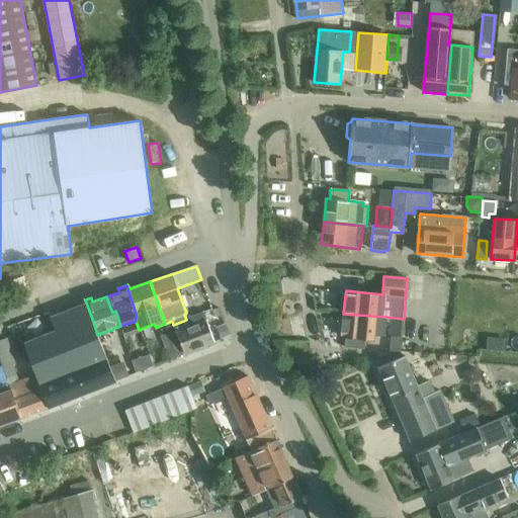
[(35,374),(35,375),(48,409),(71,401),(93,392),(116,383),(111,371),(110,368),(97,335),(94,325),(92,326),(86,308),(65,315),(52,320),(57,333),(47,337),(24,345),(35,374)]
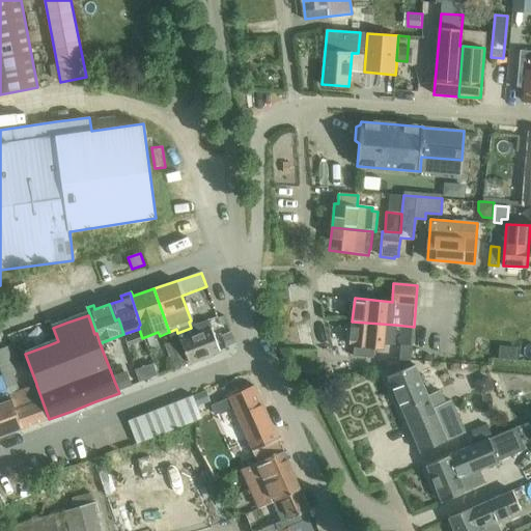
[(395,325),(352,322),(350,345),(354,345),(353,355),(371,357),(371,347),(384,348),(384,344),(394,345),(396,326),(414,328),(414,327),(395,325)]
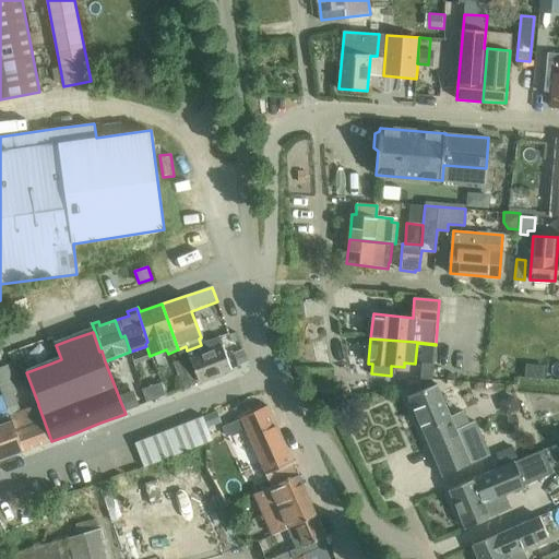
[(221,347),(190,359),(199,383),(232,370),(223,346),(221,347)]
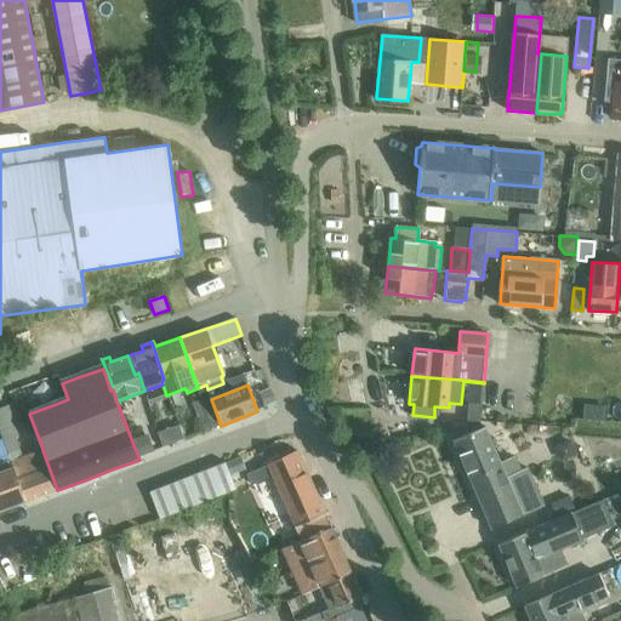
[(268,389),(257,393),(263,406),(274,403),(268,389)]
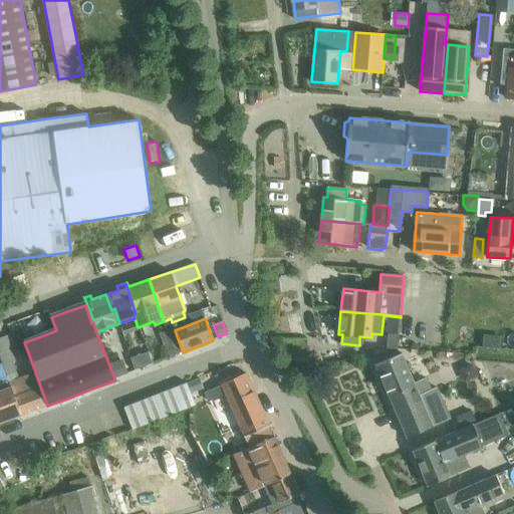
[(160,334),(169,357),(181,353),(172,329),(160,334)]
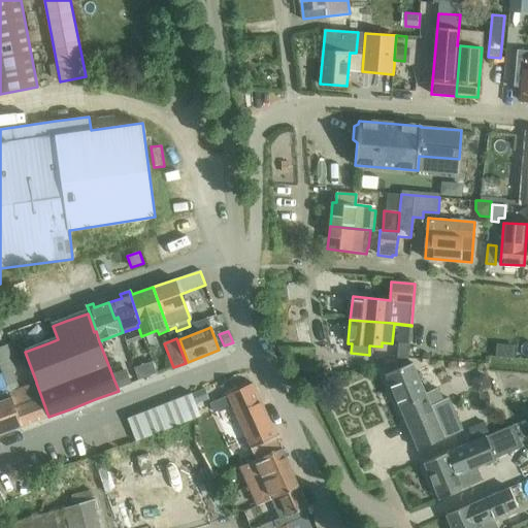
[(410,342),(398,342),(397,360),(408,358),(410,342)]
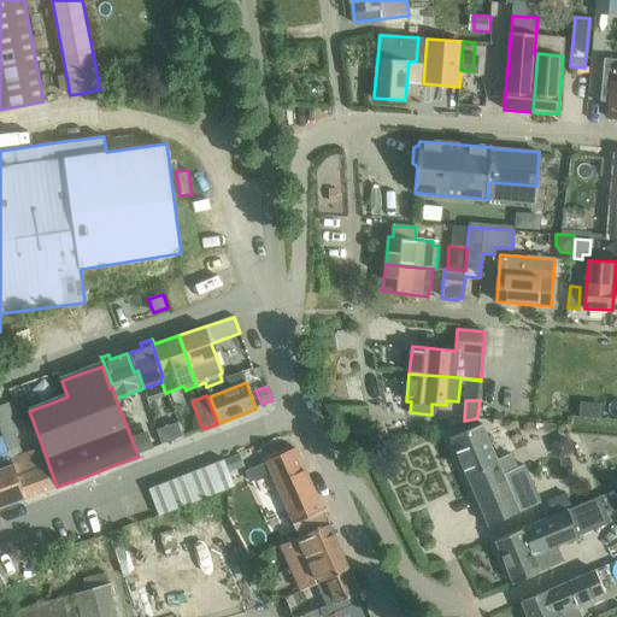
[(0,422),(15,463),(28,498),(57,487),(42,447),(23,454),(15,435),(19,433),(9,401),(0,404),(0,422)]
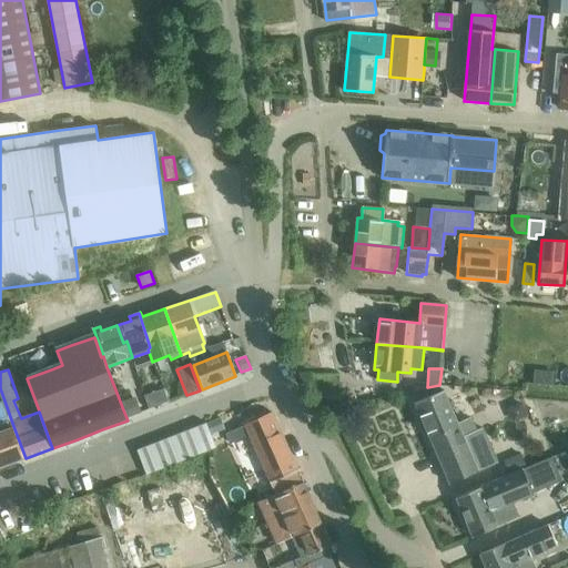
[(156,391),(144,395),(149,407),(161,403),(161,401),(156,391)]
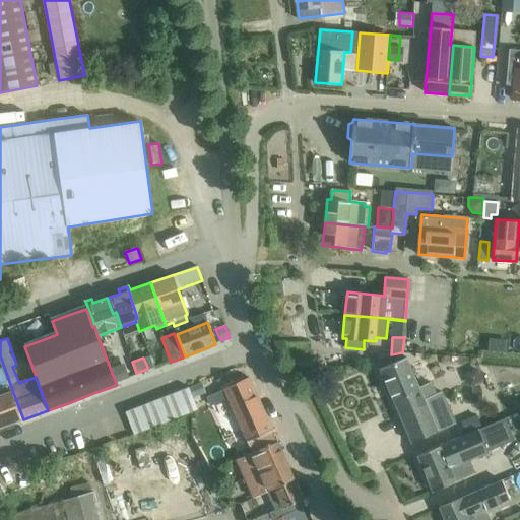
[(406,359),(381,370),(411,443),(455,424),(443,392),(425,400),(406,359)]
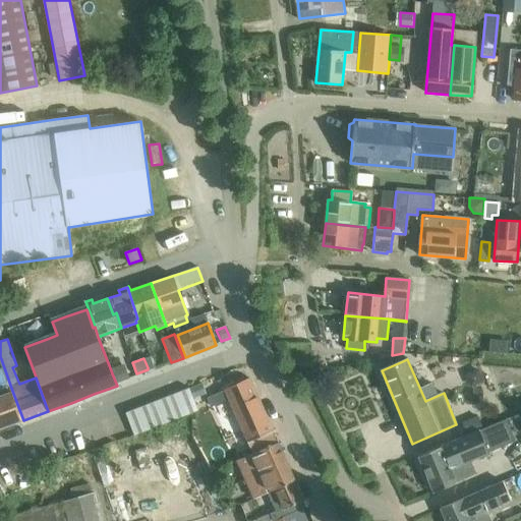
[(123,365),(111,369),(117,385),(128,380),(123,365)]
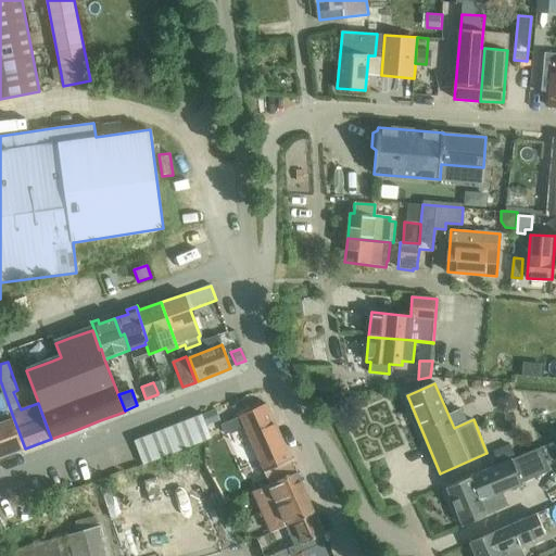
[(547,407),(541,392),(528,397),(534,413),(547,407)]
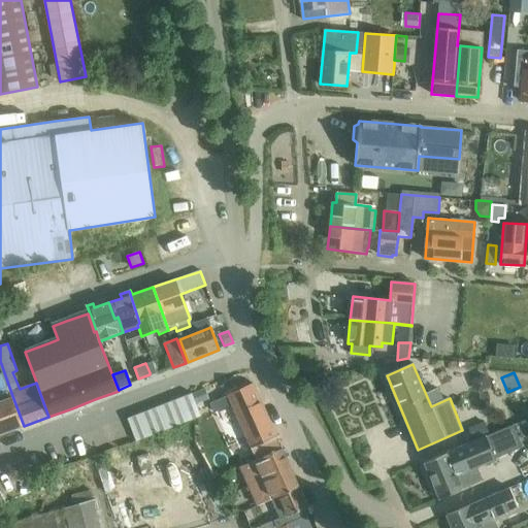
[(471,378),(477,391),(490,386),(484,373),(471,378)]
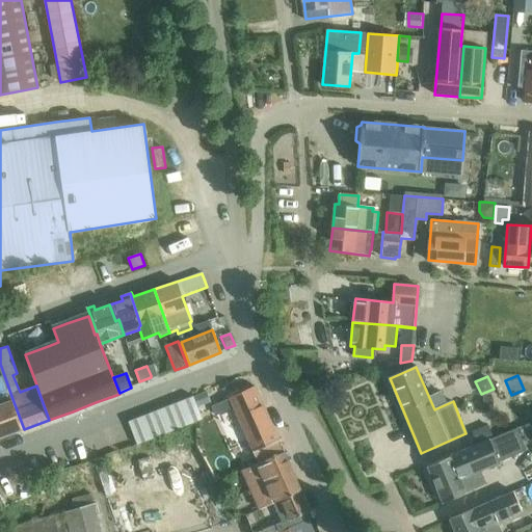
[(241,471),(284,452),(255,388),(211,406),(215,415),(233,407),(253,452),(258,462),(241,470),(241,471)]
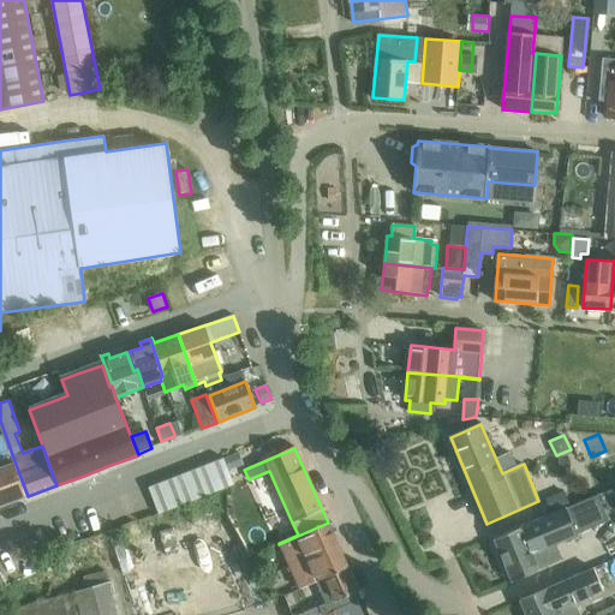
[(222,458),(210,463),(222,490),(233,485),(222,458)]
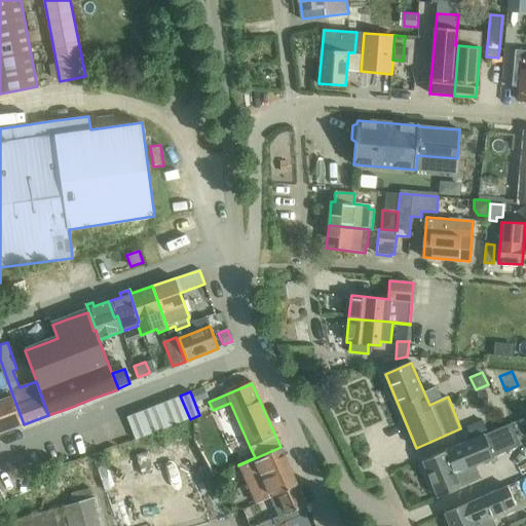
[(0,434),(24,424),(12,395),(0,399),(0,434)]
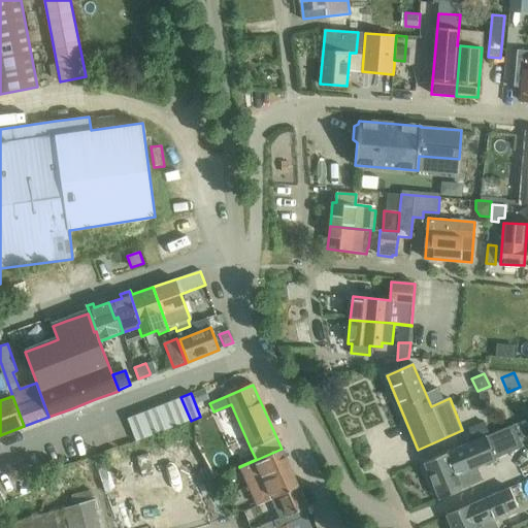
[(180,397),(171,401),(182,424),(191,421),(180,397)]
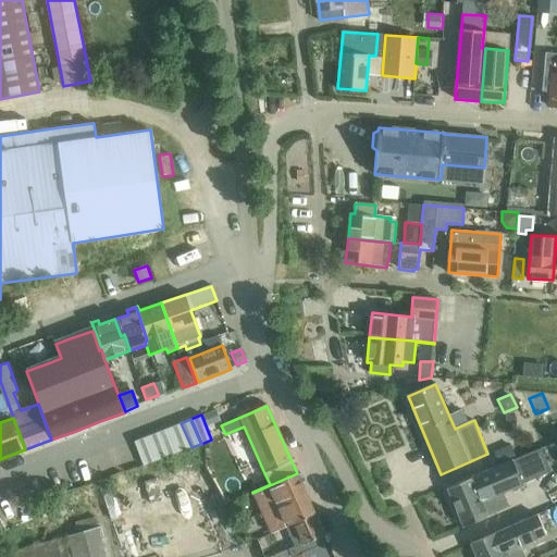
[(181,423),(169,429),(180,453),(192,447),(181,423)]
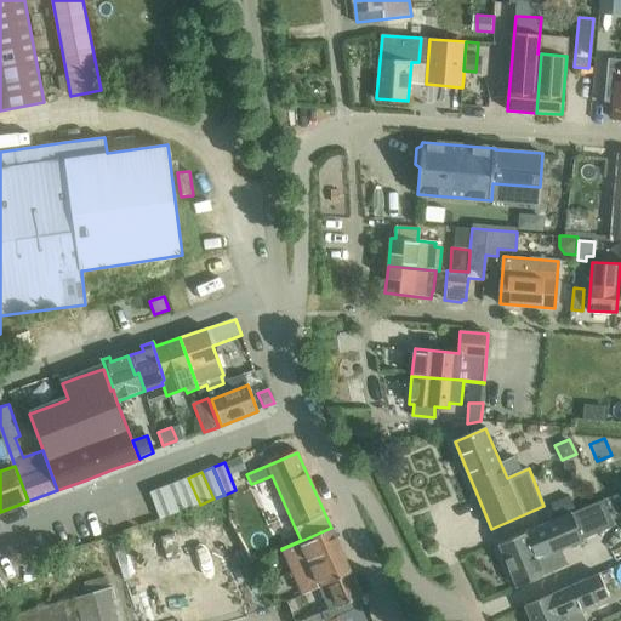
[(188,478),(177,482),(188,510),(200,505),(188,478)]
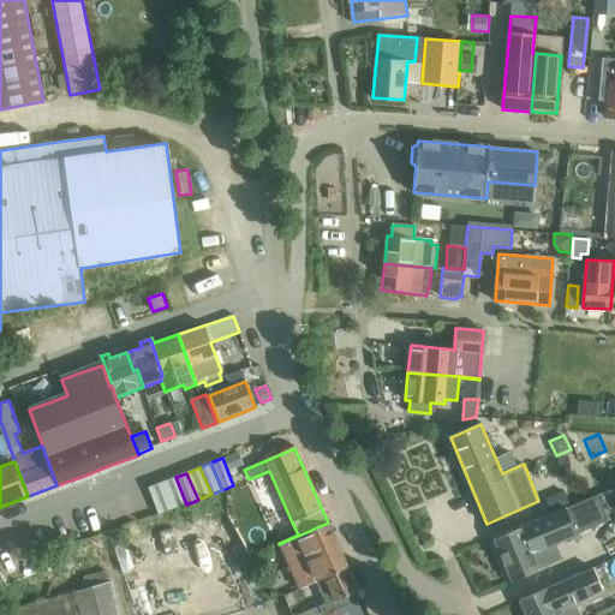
[(175,477),(161,483),(173,509),(186,505),(175,477)]
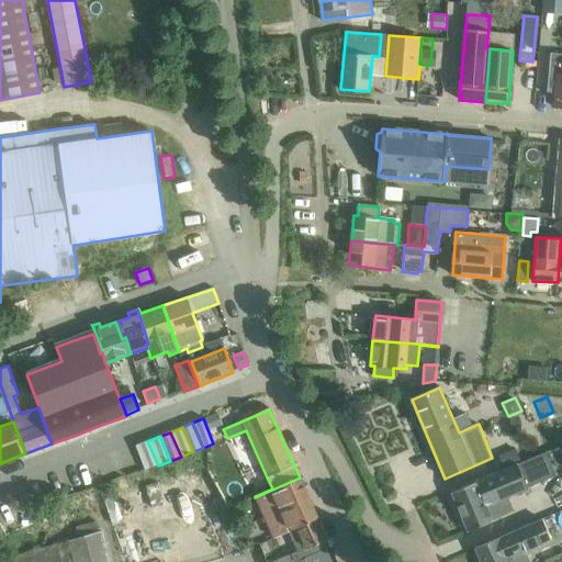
[(158,465),(147,441),(135,447),(145,471),(158,465)]
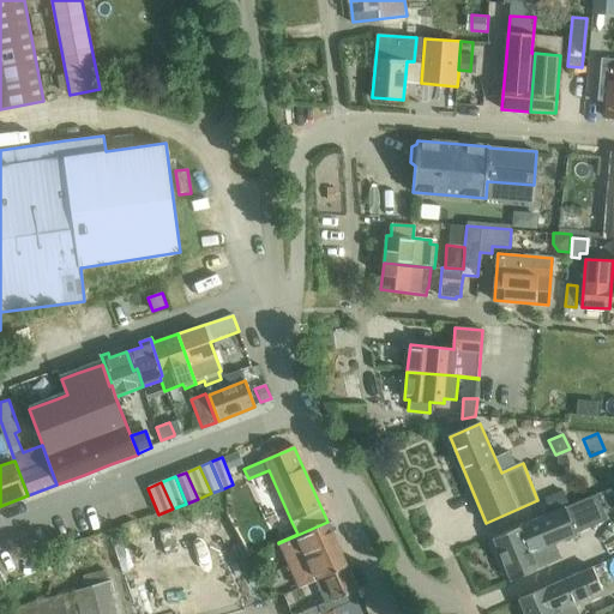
[(542,517),(493,539),(511,581),(560,559),(554,543),(576,535),(607,521),(596,494),(565,509),(542,517)]
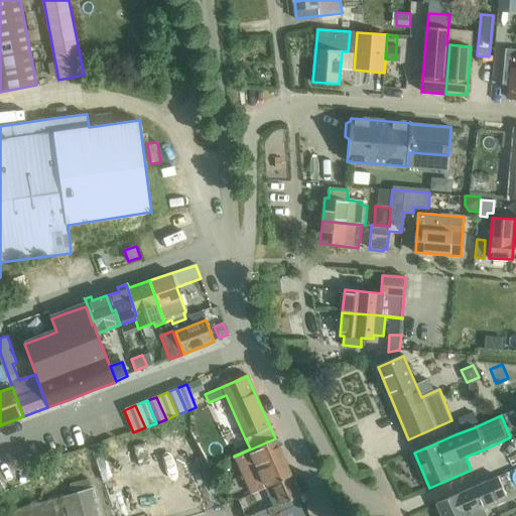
[(242,475),(283,458),(275,438),(234,457),(242,475)]
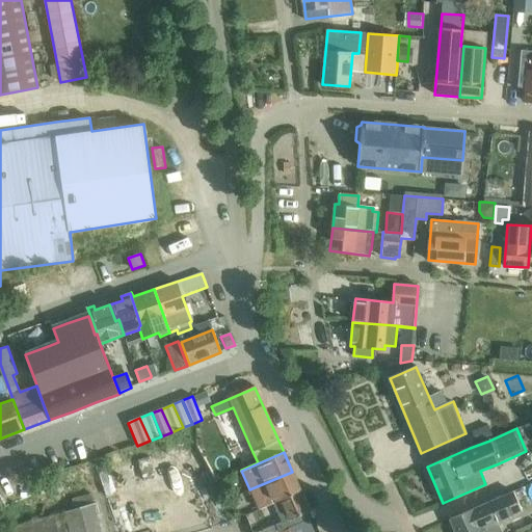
[(301,491),(292,472),(249,489),(259,510),(273,504),(301,491)]
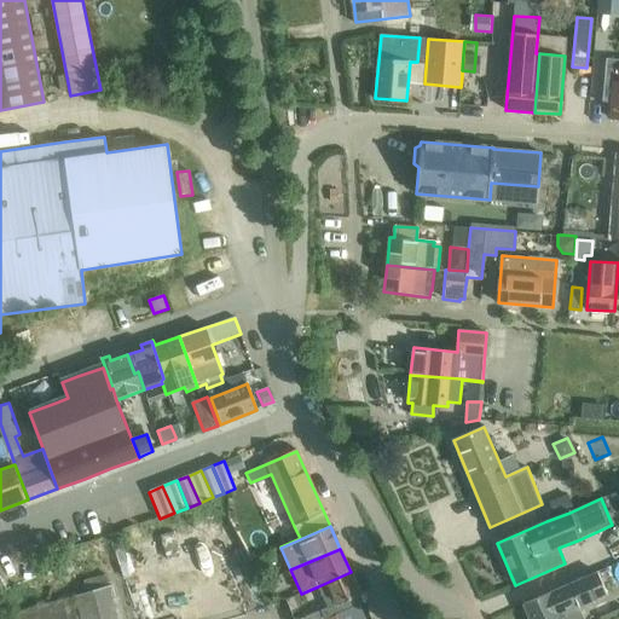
[(324,618),(327,618),(336,615),(364,603),(351,572),(318,586),(327,607),(305,617),(305,618),(320,618),(324,618)]
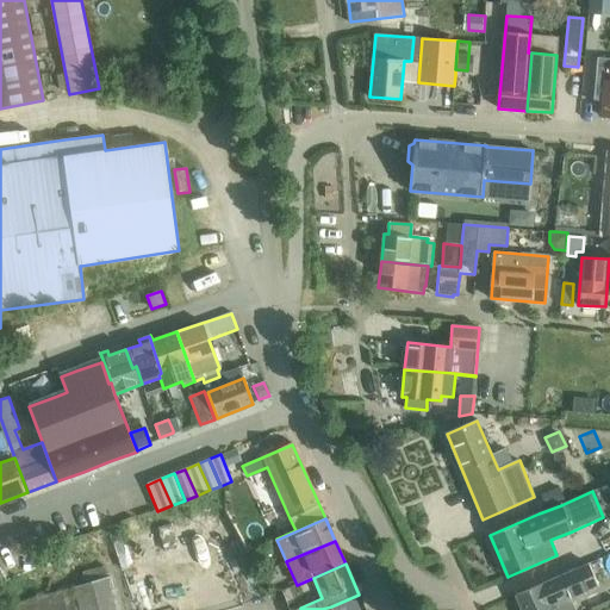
[(573,609),(570,598),(598,585),(589,564),(560,577),(515,596),(521,609),(573,609)]
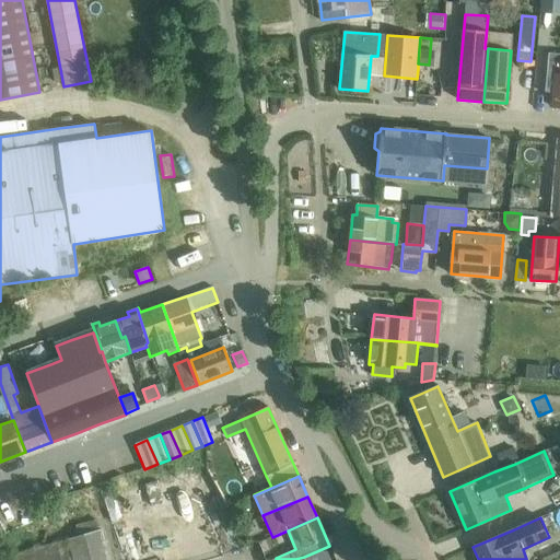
[(76,524),(80,537),(69,540),(74,559),(107,559),(100,532),(101,531),(96,518),(76,524)]
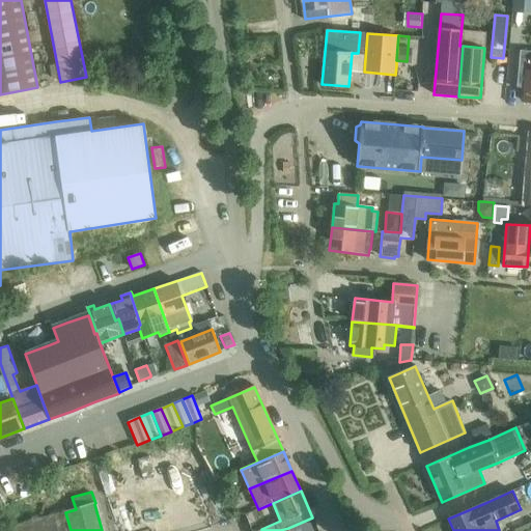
[(0,530),(58,530),(54,515),(0,530)]
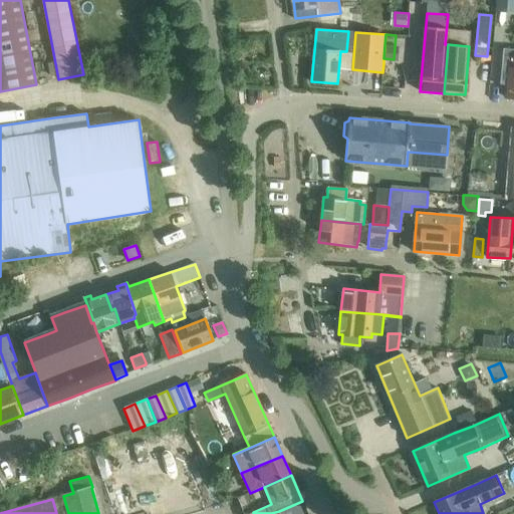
[(308,513),(302,501),(279,511),(279,513),(308,513)]
